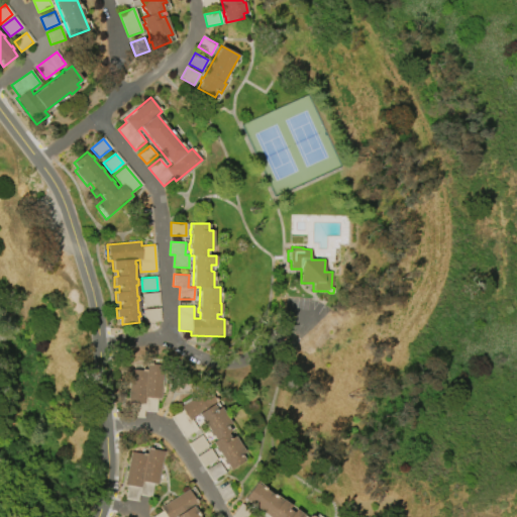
[(142,293),(158,292),(159,305),(143,306),(142,293)]
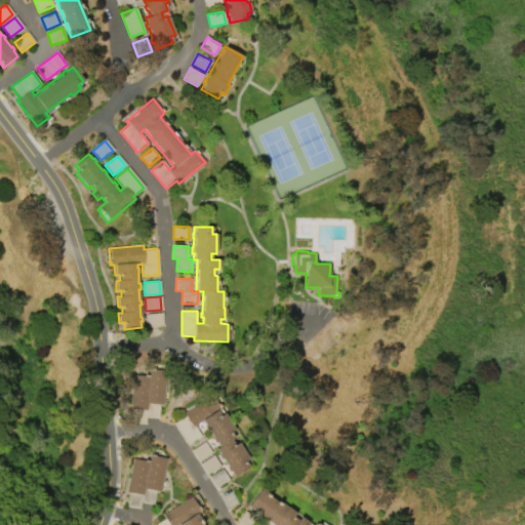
[(146,314),(161,313),(162,326),(147,327),(146,314)]
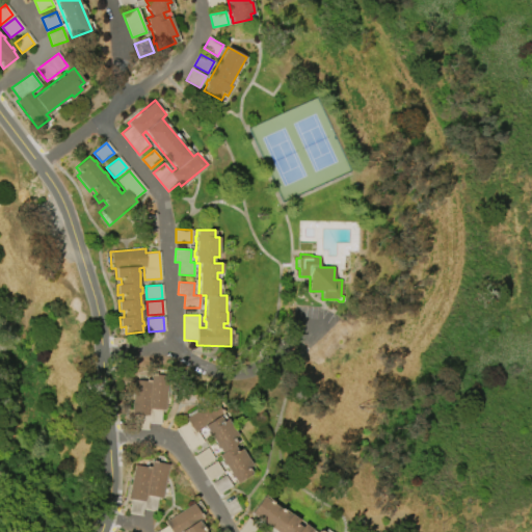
[(131,415),(133,379),(150,380),(151,374),(167,375),(165,409),(161,409),(160,422),(148,422),(148,428),(134,427),(134,415),(131,415)]
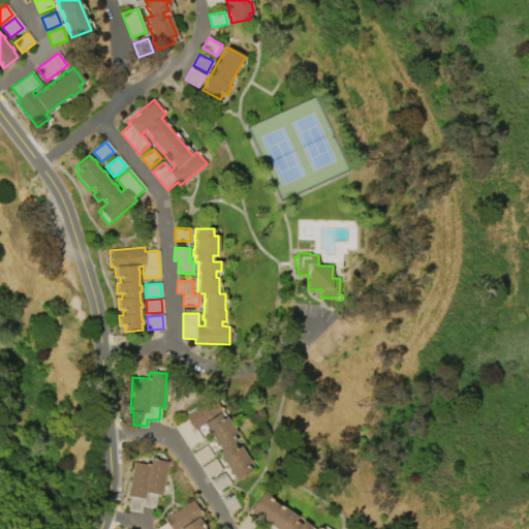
[(226,416),(237,433),(232,435),(237,441),(232,443),(236,448),(241,445),(251,462),(247,465),(250,470),(235,480),(231,475),(230,476),(228,471),(229,471),(223,462),(222,463),(220,459),(221,458),(218,453),(221,450),(218,445),(217,446),(214,442),(215,441),(210,433),(209,434),(206,429),(207,429),(204,424),(195,428),(203,439),(190,447),(176,425),(186,418),(184,415),(213,397),(222,411),(219,413),(222,418),(226,416)]
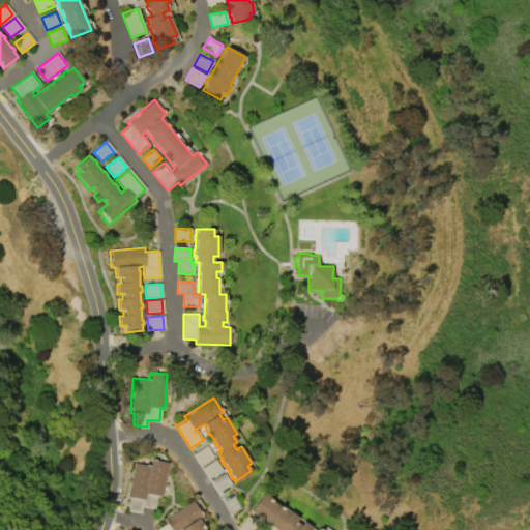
[(201,465),(194,453),(207,445),(214,457),(201,465)]
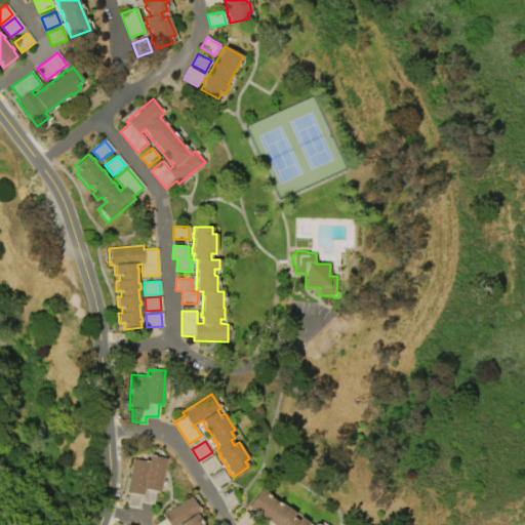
[(125,492),(132,458),(148,461),(149,455),(166,458),(160,491),(156,490),(153,503),(140,500),(139,508),(127,506),(129,493),(125,492)]
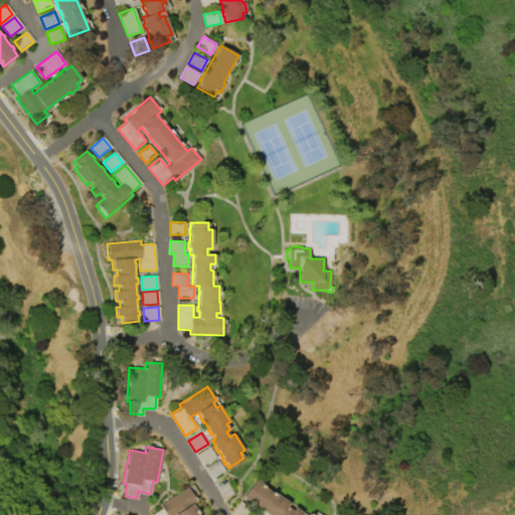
[(203,465),(196,455),(209,447),(216,457),(203,465)]
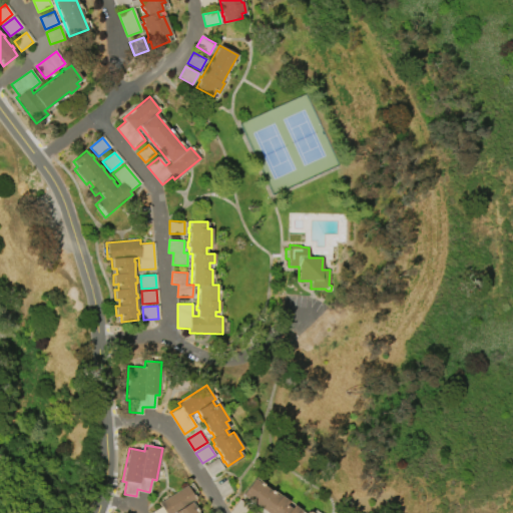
[(204,466),(217,458),(223,468),(210,476),(204,466)]
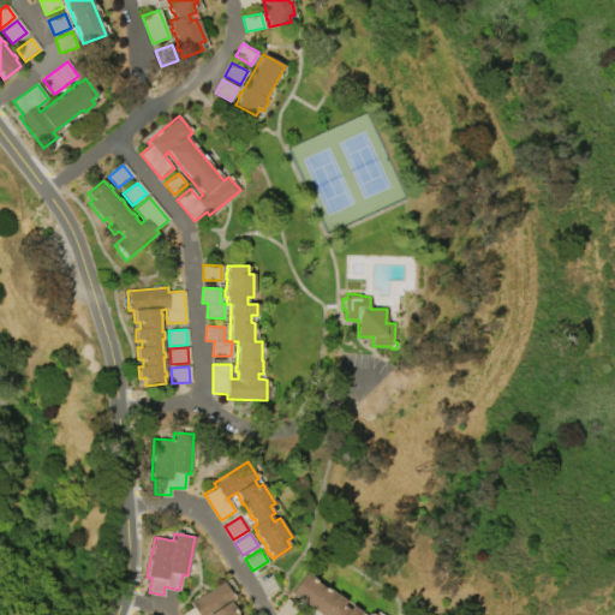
[(320,614),(291,593),(305,573),(335,595),(336,593),(346,601),(342,605),(348,609),(351,604),(362,611),(358,614),(365,614),(368,613),(370,614),(320,614)]
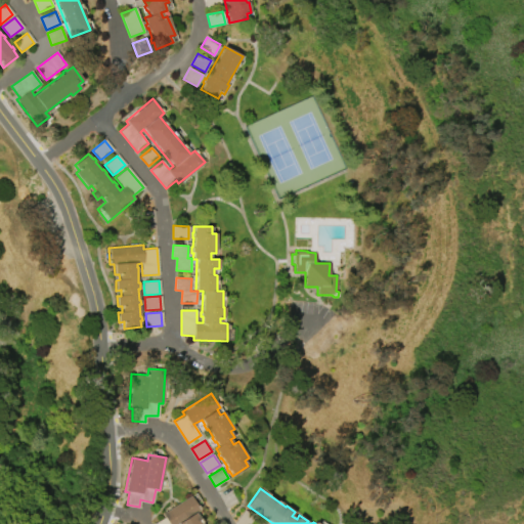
[(190,495),(201,510),(195,513),(203,523),(154,523),(165,517),(163,514),(190,495)]
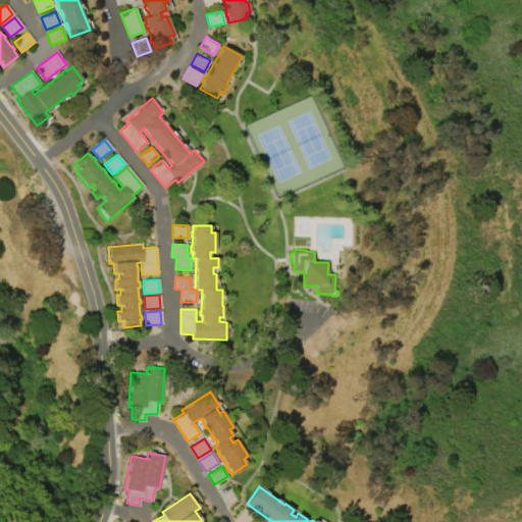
[(237,521),(235,520),(243,508),(255,515),(250,521),(237,521)]
